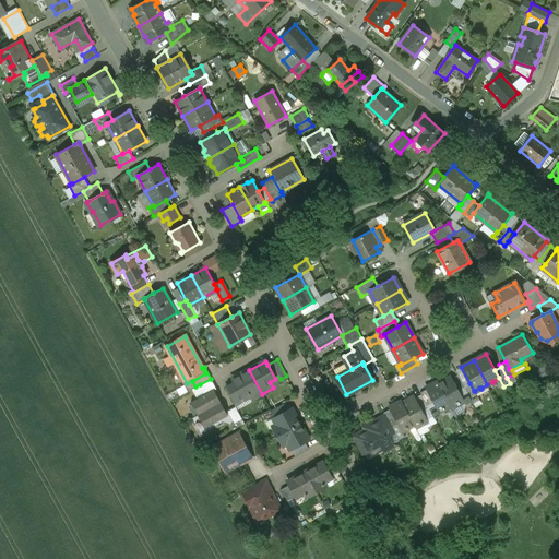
[(249,370),(233,379),(235,382),(242,396),(248,393),(251,400),(262,394),(249,370)]
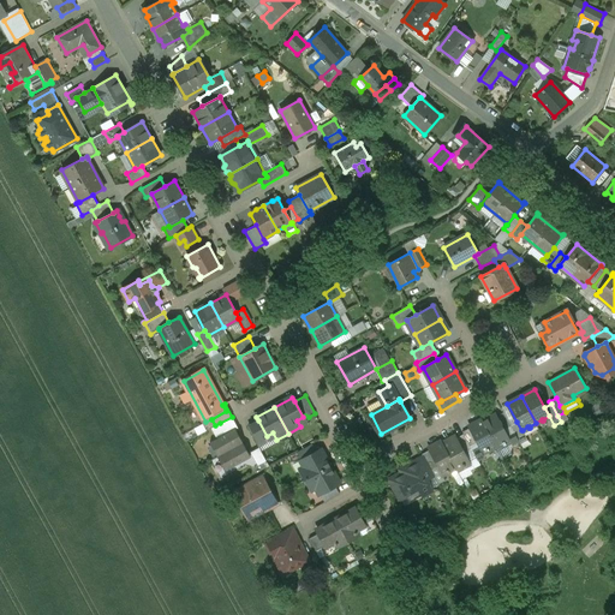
[(511,425),(503,412),(497,416),(505,430),(511,427),(511,425)]
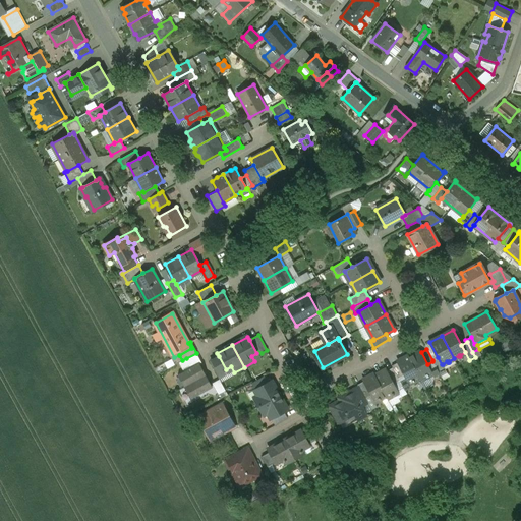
[(421,352),(414,355),(413,354),(409,356),(408,354),(407,355),(421,380),(428,375),(427,373),(431,371),(427,364),(421,352)]
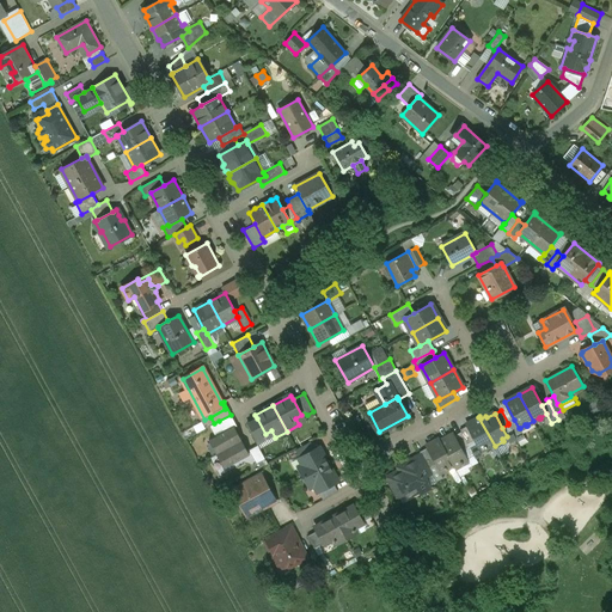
[(231,415),(219,421),(224,432),(234,427),(237,426),(231,415)]
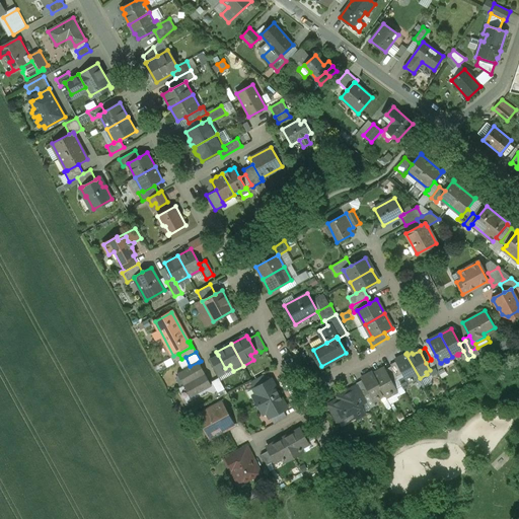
[(405,354),(400,356),(401,358),(395,361),(401,373),(405,381),(411,378),(412,380),(418,377),(419,379),(420,378),(405,354)]
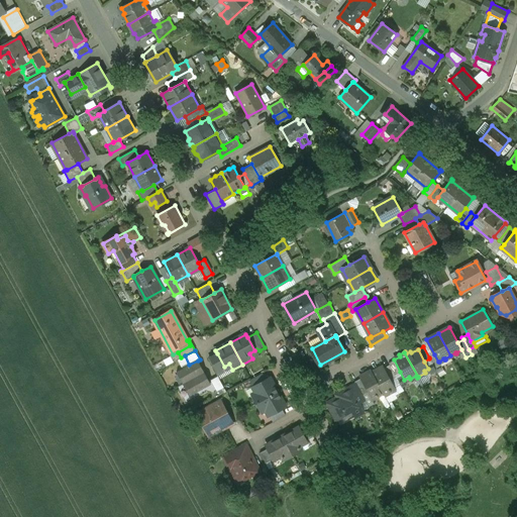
[(217,353),(208,358),(215,372),(224,367),(217,353)]
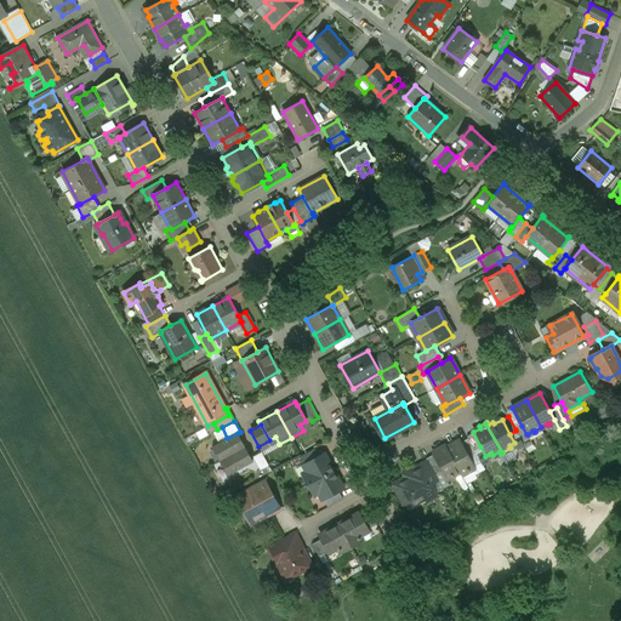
[(533,444),(528,434),(527,434),(522,426),(516,429),(516,431),(525,448),(533,444)]
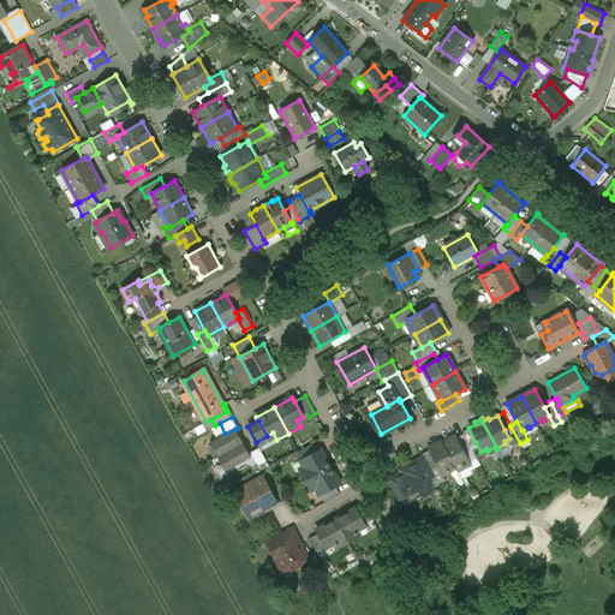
[(197,428),(199,434),(210,430),(208,424),(197,428)]
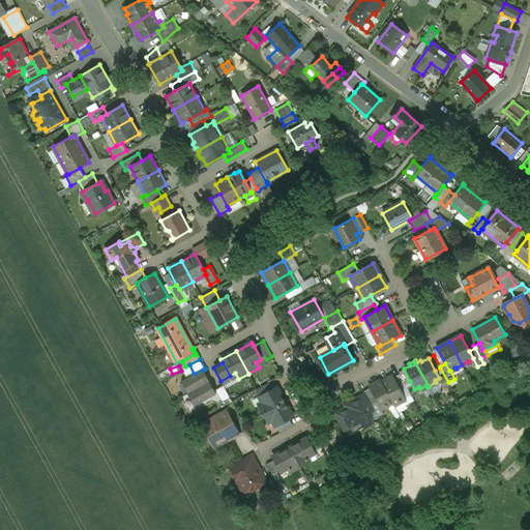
[(404,369),(399,372),(400,374),(405,384),(410,381),(404,369)]
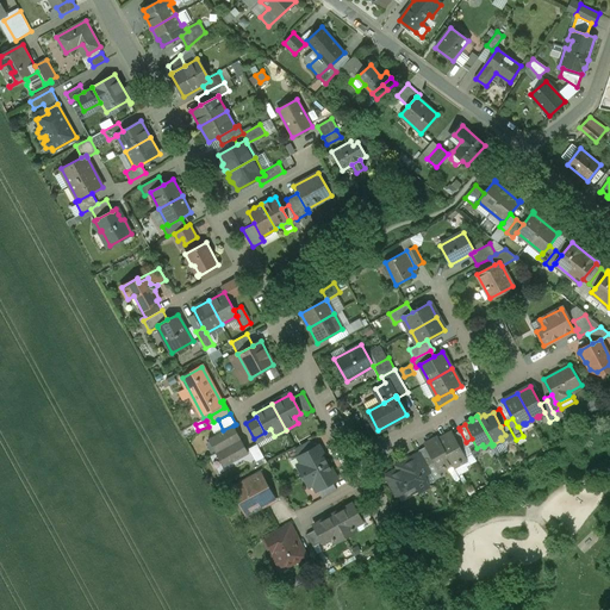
[(223,430),(209,439),(209,440),(211,439),(218,450),(216,452),(216,453),(218,452),(225,464),(223,465),(223,467),(248,453),(234,425),(223,430)]
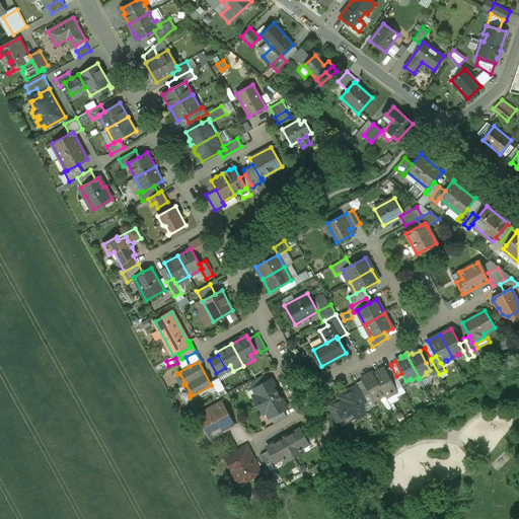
[(396,376),(391,366),(385,369),(391,381),(397,378),(396,376)]
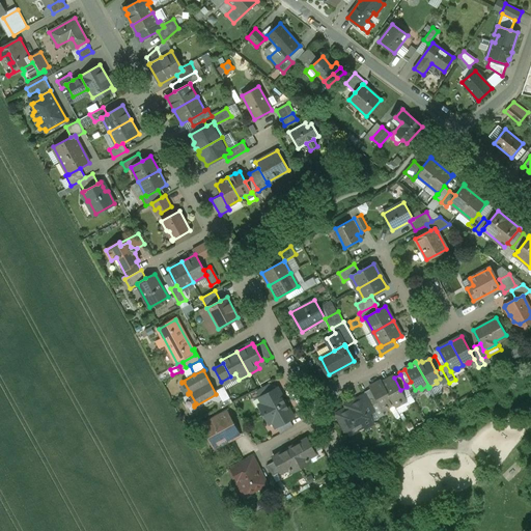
[(400,390),(394,378),(388,382),(387,380),(382,383),(393,404),(394,406),(401,402),(400,400),(404,397),(400,390)]
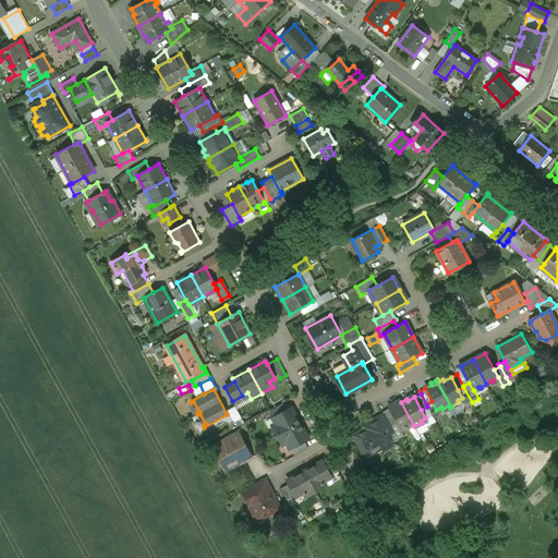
[(401,402),(400,400),(396,403),(396,404),(389,409),(397,423),(400,429),(405,426),(407,428),(413,425),(401,402)]
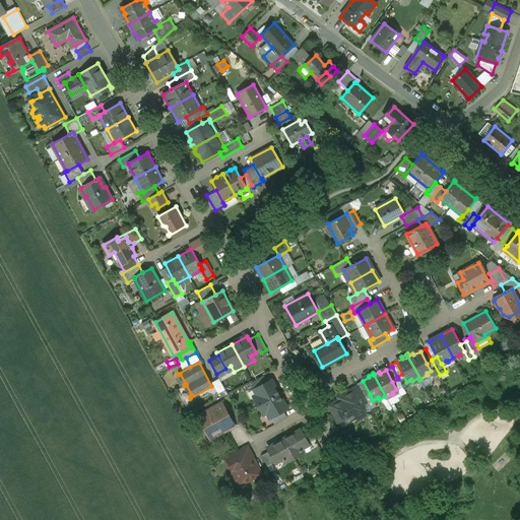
[(263,375),(251,382),(255,389),(267,382),(263,375)]
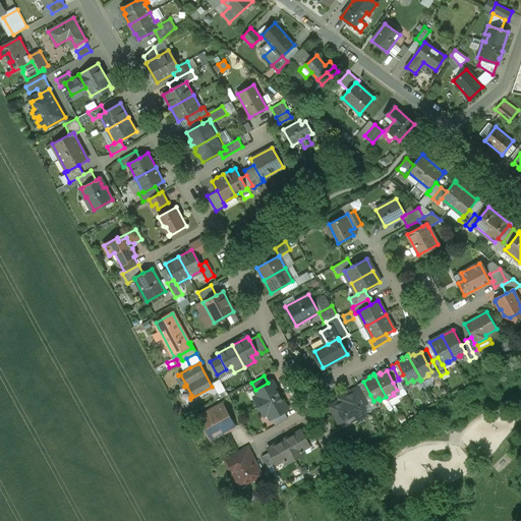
[(219,379),(213,383),(219,394),(226,391),(219,379)]
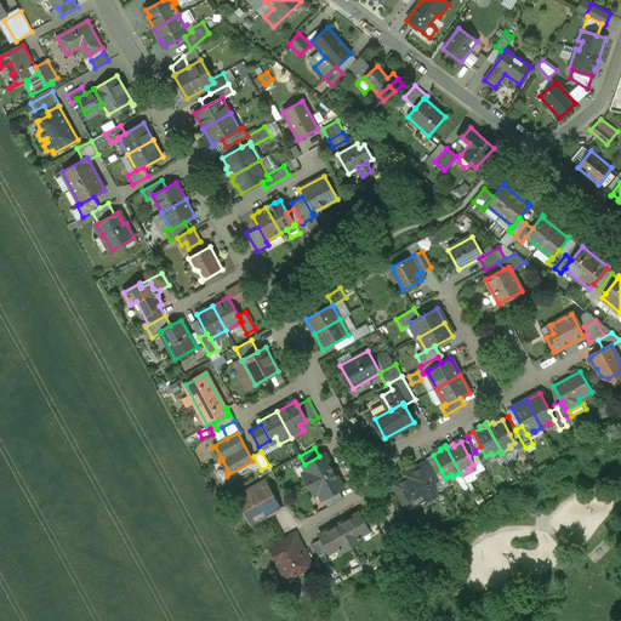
[(305,465),(303,465),(307,471),(306,473),(303,474),(308,484),(334,471),(330,465),(326,463),(328,460),(324,454),(319,456),(305,465)]
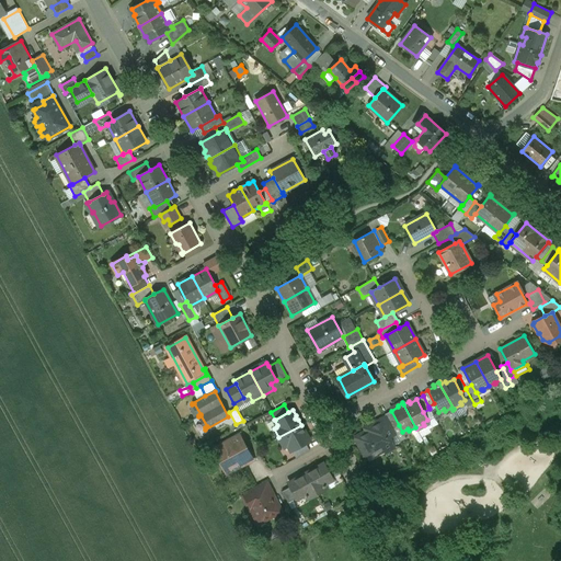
[(399,425),(391,411),(386,414),(387,416),(386,416),(392,428),(399,425)]
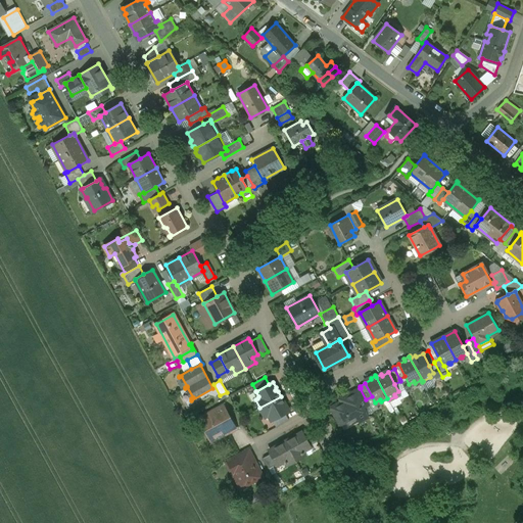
[(360,388),(347,394),(349,399),(357,396),(363,408),(369,405),(360,388)]
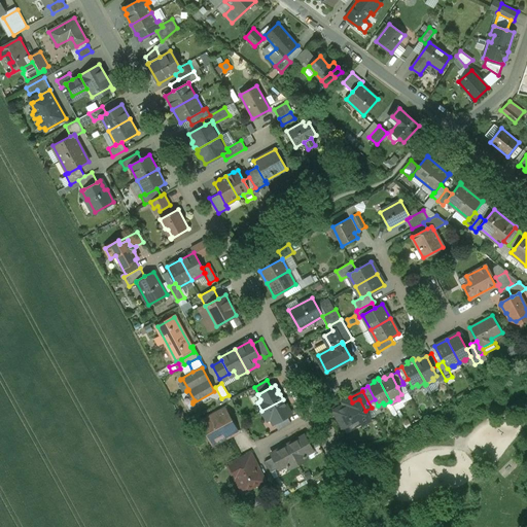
[(283,399),(261,411),(267,420),(269,418),(271,419),(274,423),(287,416),(291,414),(287,409),(285,408),(285,405),(283,399)]
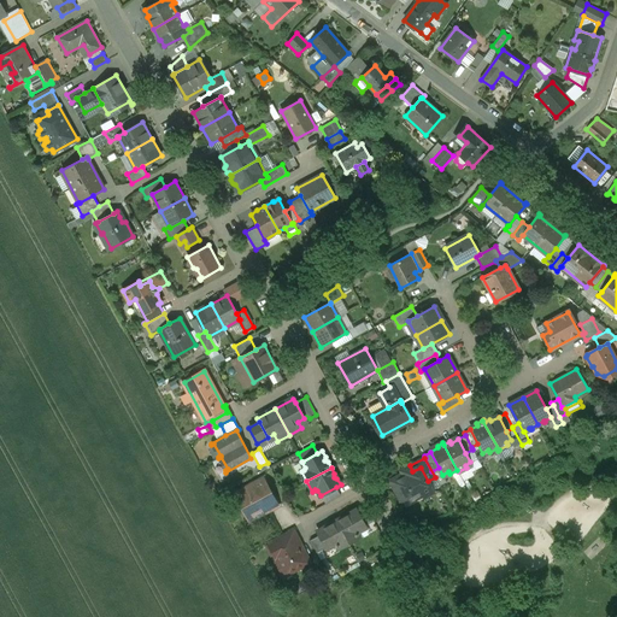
[(428,481),(421,468),(412,471),(394,482),(404,500),(419,491),(423,498),(434,492),(428,481)]
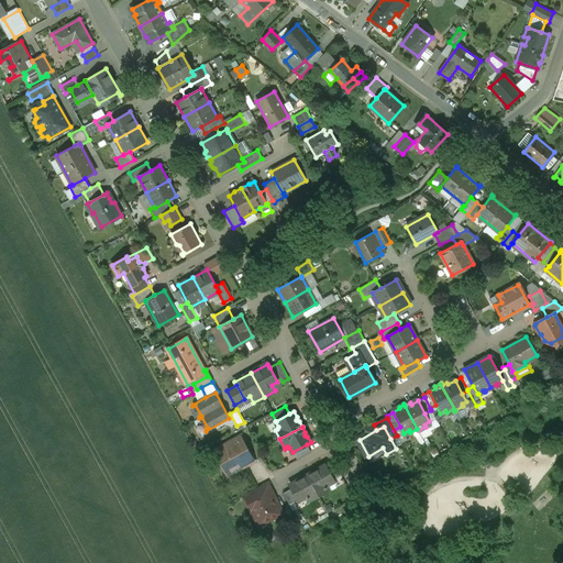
[(240,441),(220,452),(230,470),(249,459),(240,441)]
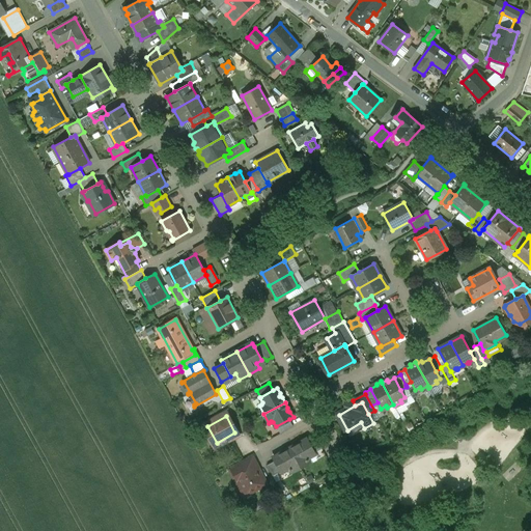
[(289,419),(276,426),(280,434),(294,426),(289,419)]
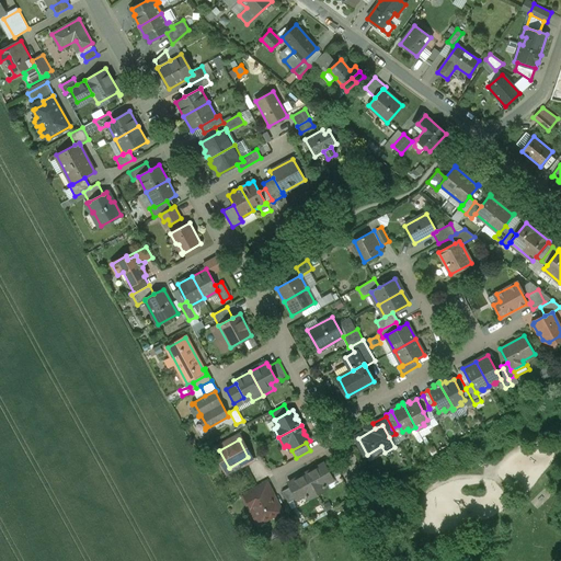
[(323,462),(306,472),(317,493),(327,488),(324,482),(332,478),(325,467),(323,462)]
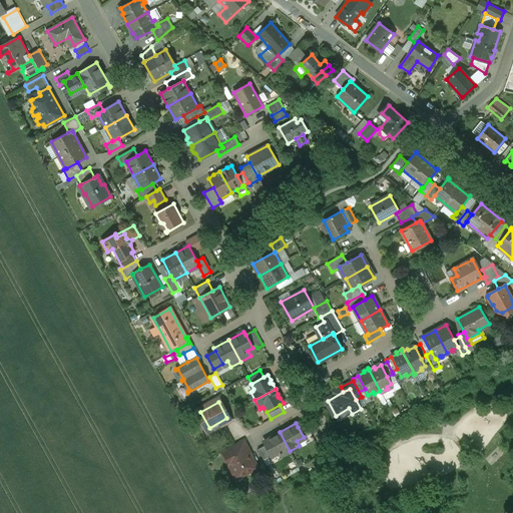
[(306,423),(298,427),(304,437),(311,433),(306,423)]
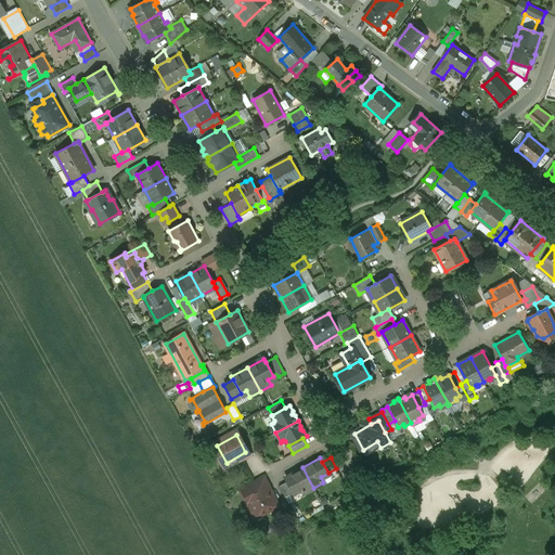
[(302,467),(285,477),(287,481),(294,492),(300,488),(304,493),(313,488),(302,467)]
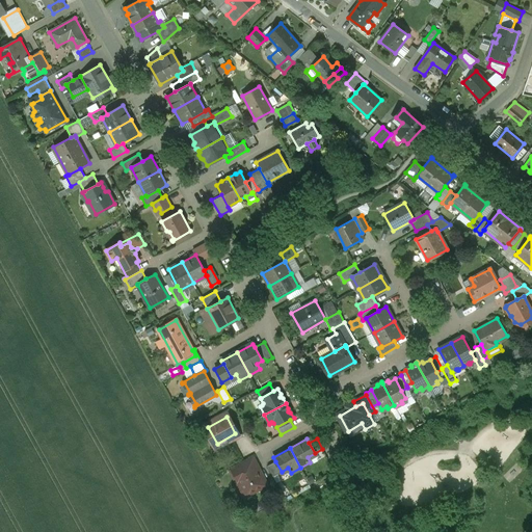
[(254,471),(248,461),(236,469),(240,477),(239,481),(246,495),(255,489),(256,486),(264,482),(256,469),(254,471)]
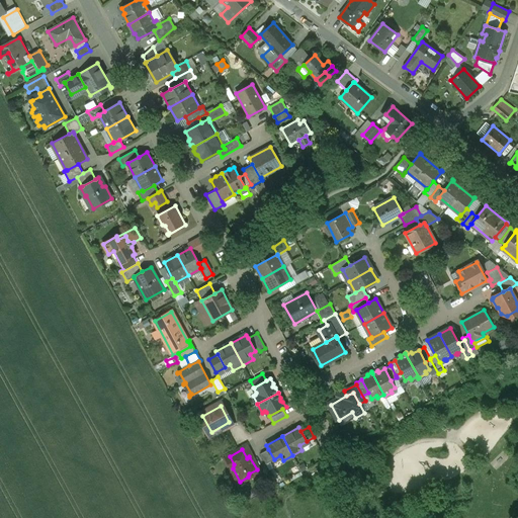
[(268,449),(260,453),(266,463),(274,459),(268,449)]
